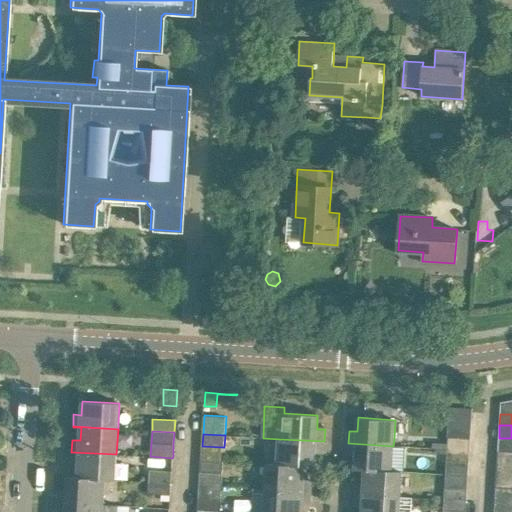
[(447,449),(469,450),(470,438),(448,437),(448,443),(434,442),(434,447),(448,448),(447,449)]
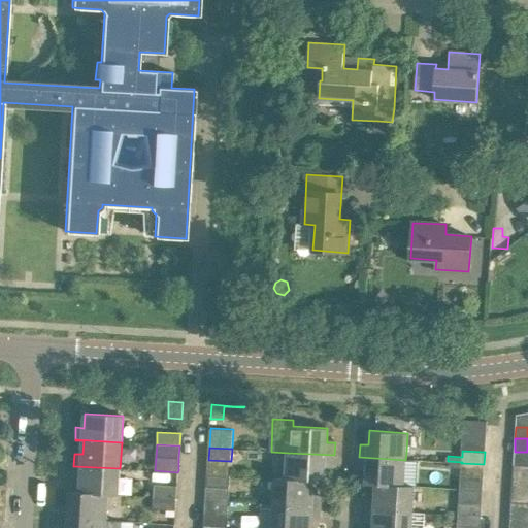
[(333,467),(334,455),(288,453),(286,477),(286,479),(314,481),(324,482),(325,467),(333,467)]
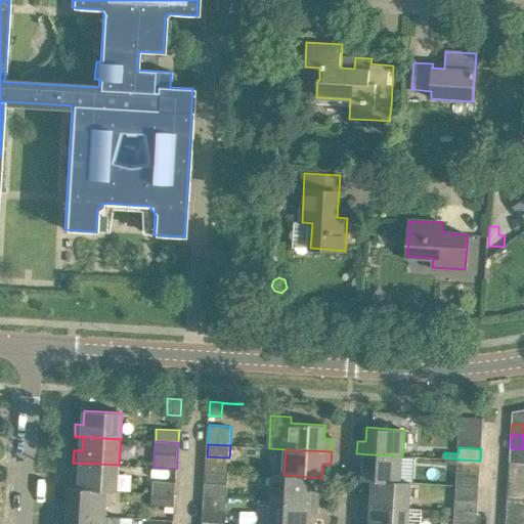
[(401,481),(402,456),(356,453),(355,466),(363,466),(362,480),(373,481),(374,479),(400,481),(401,481)]
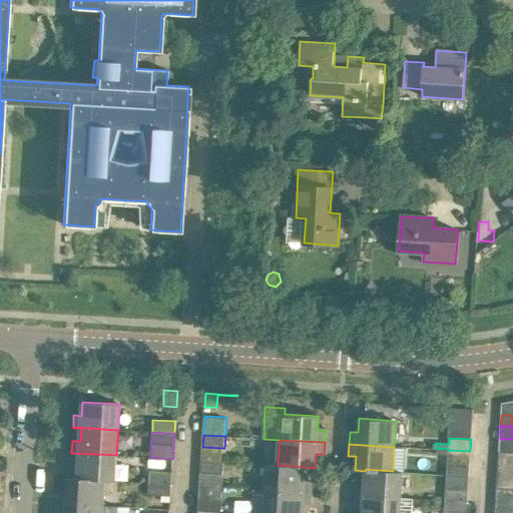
[(469,462),(470,451),(448,450),(448,461),(469,462)]
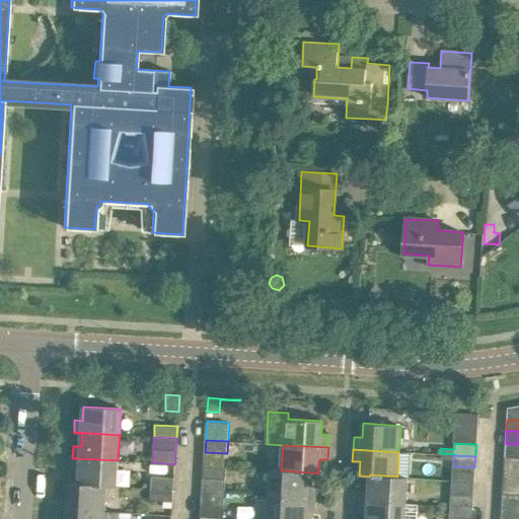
[(117,486),(118,460),(72,458),(71,469),(79,470),(78,484),(105,485),(105,486),(117,486)]
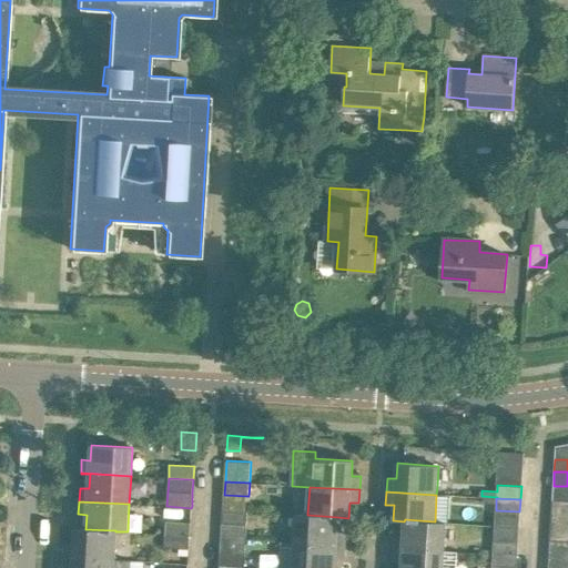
[(222,524),(246,525),(246,511),(223,509),(222,524)]
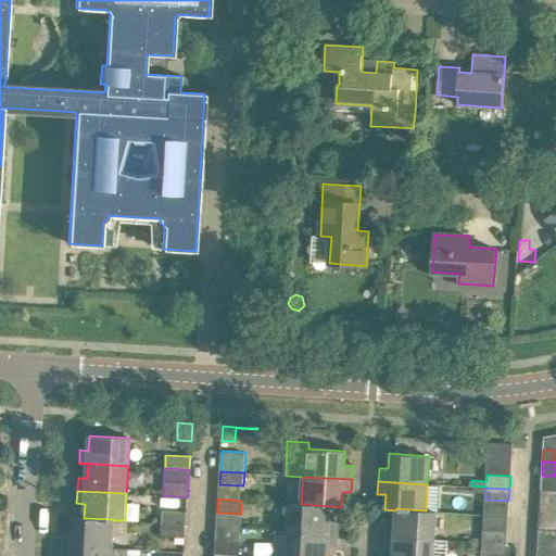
[(301,504),(301,503),(289,502),(288,531),(338,533),(339,521),(330,520),(330,506),(301,504)]
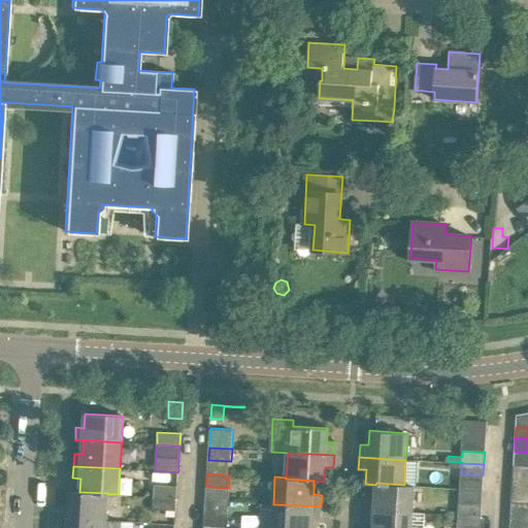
[(527,492),(527,480),(513,479),(512,491),(527,492)]
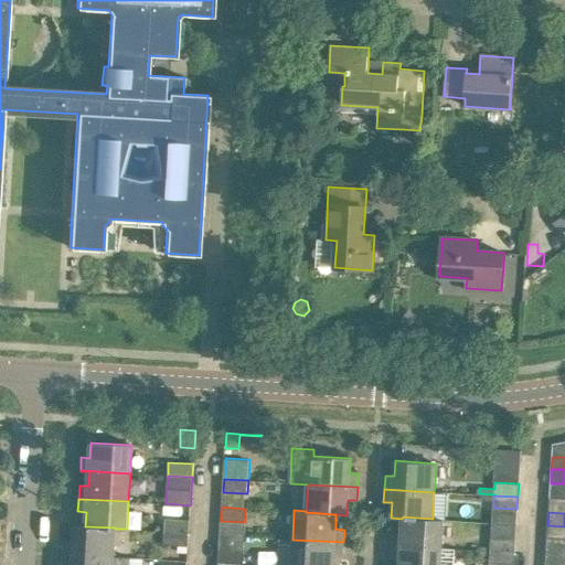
[(445,520),(433,519),(432,519),(403,516),(402,519),(402,533),(393,532),(392,545),(443,548),(445,520)]
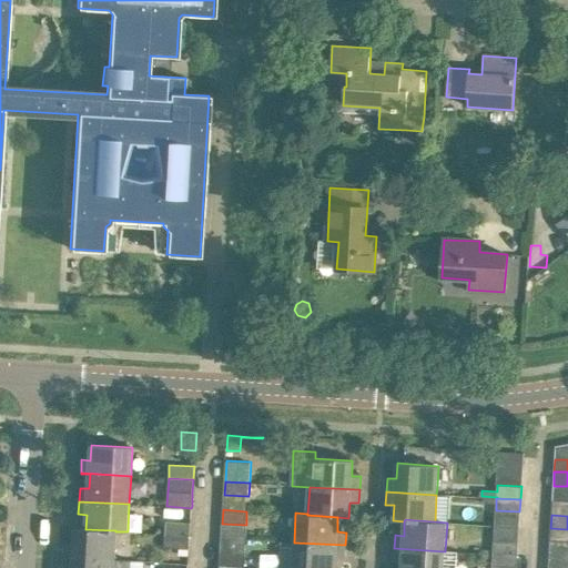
[(190,536),(191,523),(165,521),(165,534),(190,536)]
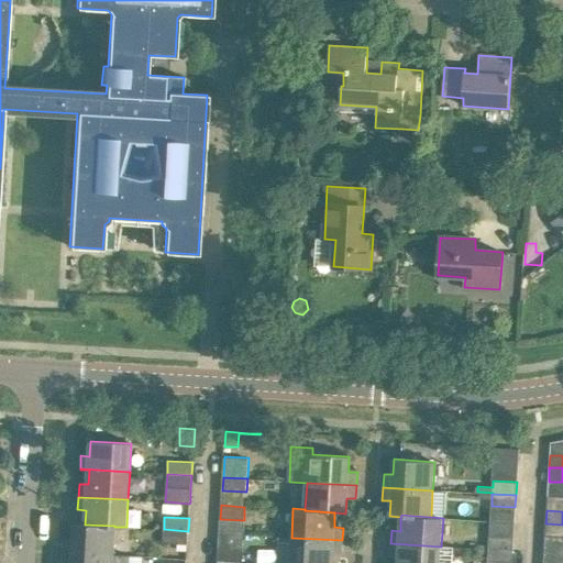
[(85,525),(74,523),(74,539),(65,539),(64,552),(113,554),(114,527),(114,526),(85,525)]
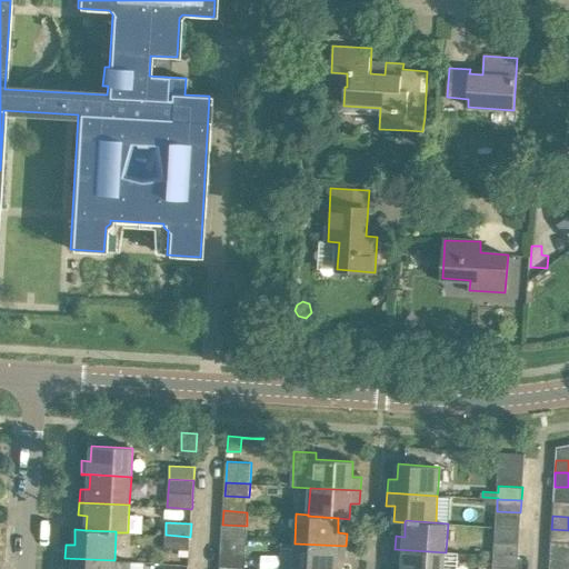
[(568,543),(568,530),(551,529),(550,542),(568,543)]
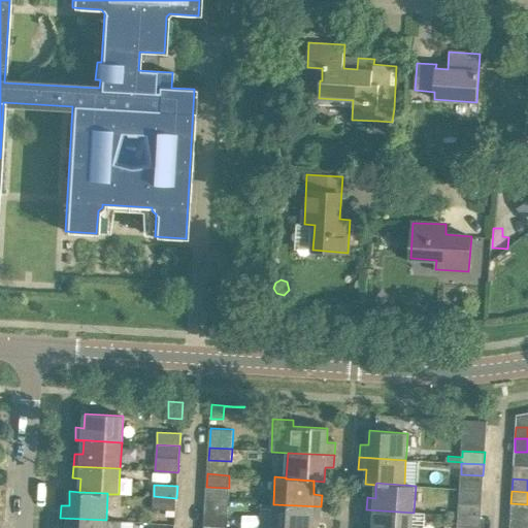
[(175,510),(176,498),(154,496),(153,509),(175,510)]
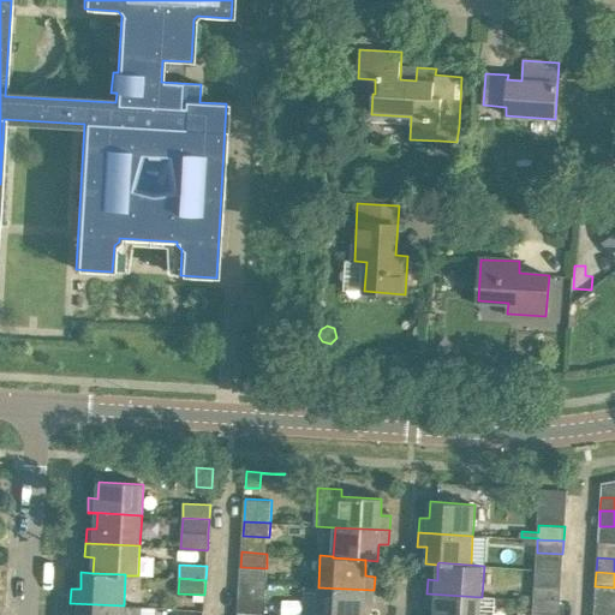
[(374,590),(318,587),(303,586),(300,614),(362,614),(363,604),(372,605),(374,590)]
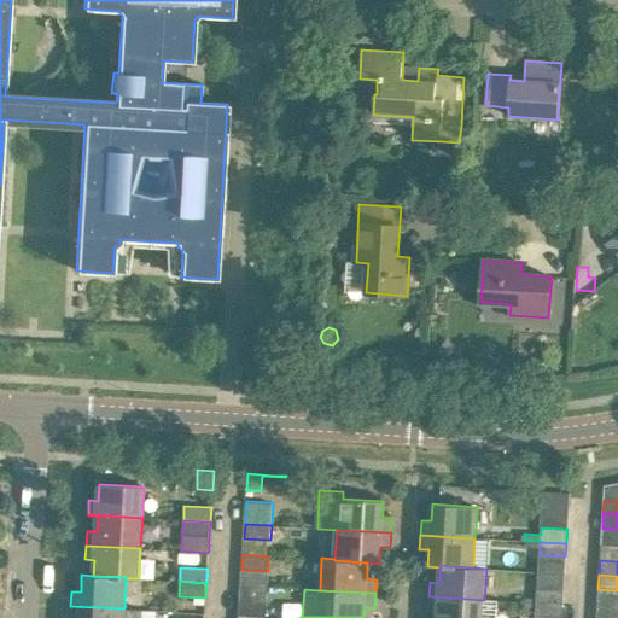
[(563,604),(564,590),(537,589),(536,602),(563,604)]
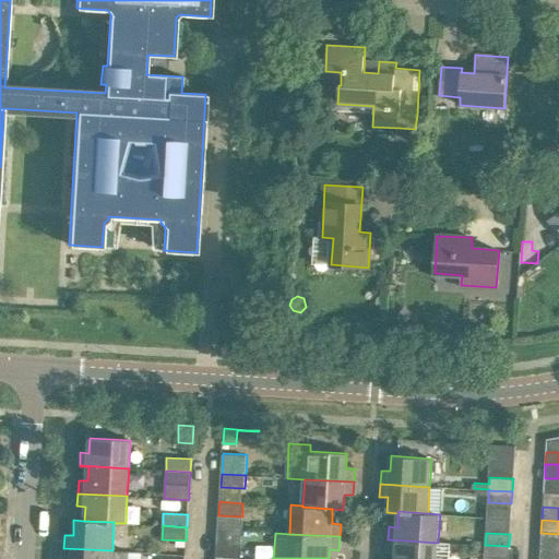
[(436,558),(438,543),(388,539),(387,552),(395,554),(394,558),(436,558)]
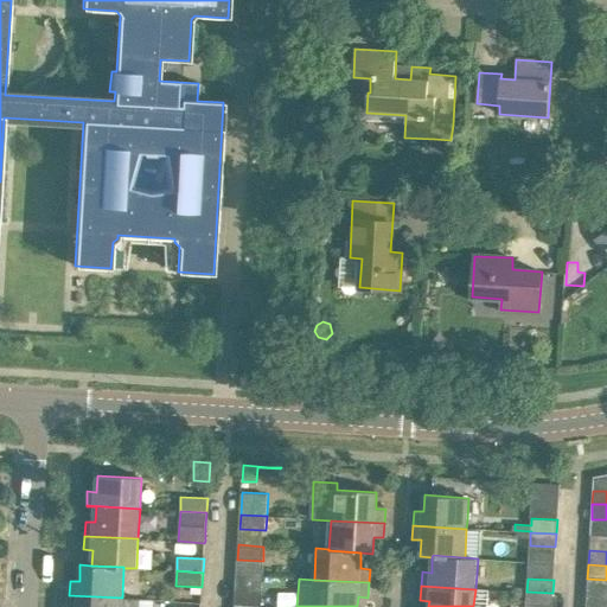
[(236,590),(235,605),(261,606),(262,593),(236,590)]
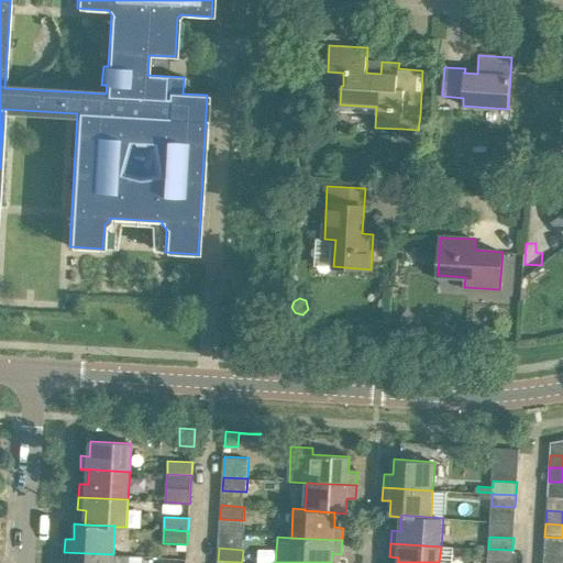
[(511,562),(512,550),(488,549),(488,553),(488,562),(511,562)]
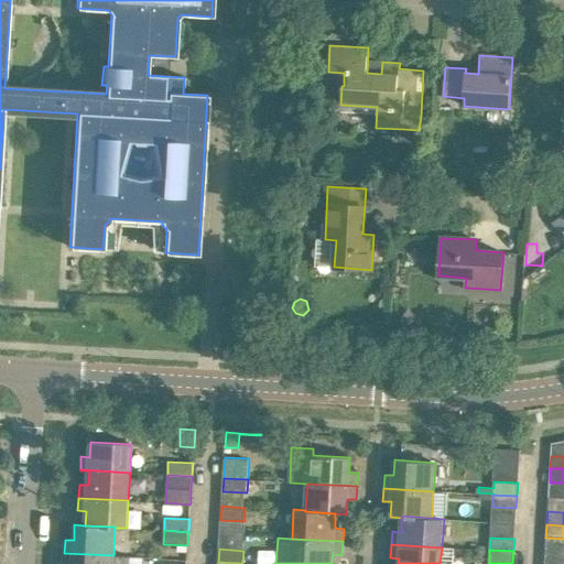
[(130,563),(130,556),(114,555),(64,553),(63,563),(130,563)]
